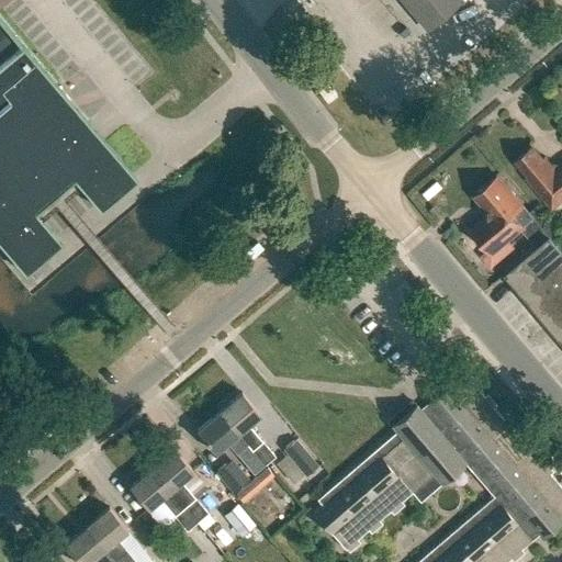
[(401,0),(423,25),(452,0),(401,0)]
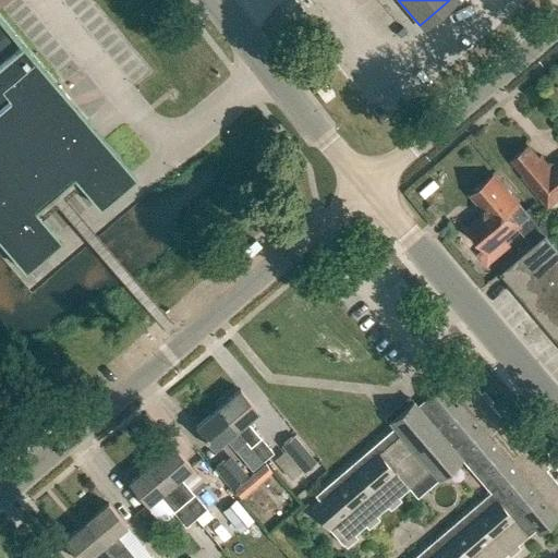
[(93,199),(96,204),(100,208),(136,178),(133,173),(105,140),(87,120),(60,87),(0,15),(0,241),(25,271),(43,256),(62,241),(58,237),(41,217),(35,208),(61,187),(73,177),(80,185),(93,199)]
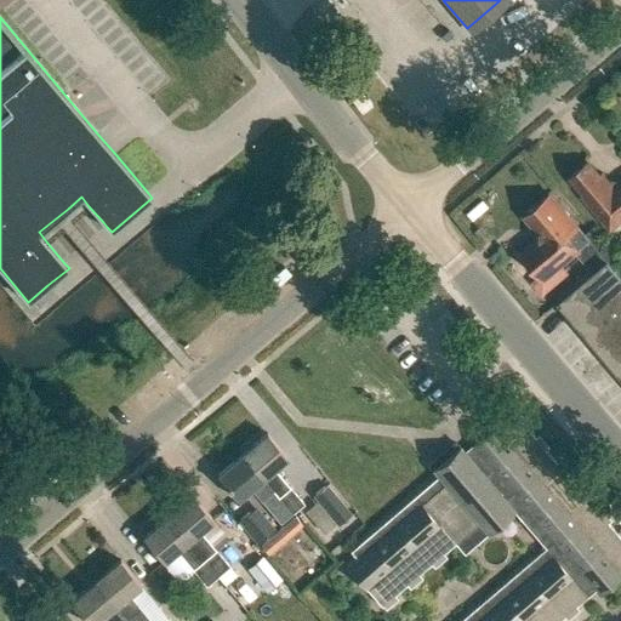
[(584,194),(581,197),(610,231),(620,221),(620,181),(619,183),(611,183),(602,172),(599,175),(588,161),(569,177),(584,194)]
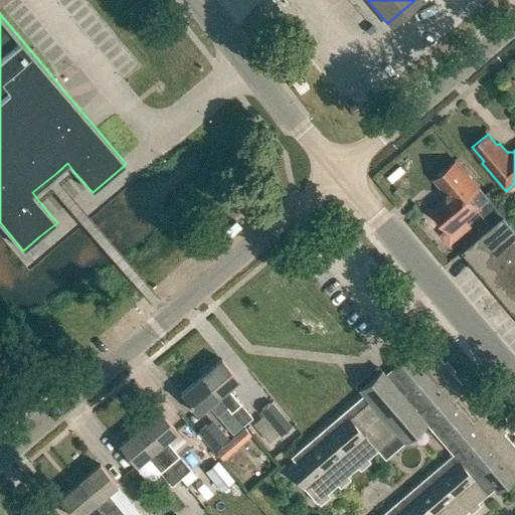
[(456,161),(435,179),(445,192),(445,200),(432,210),(451,232),(469,216),(471,217),(482,208),(480,206),(489,199),(456,161)]
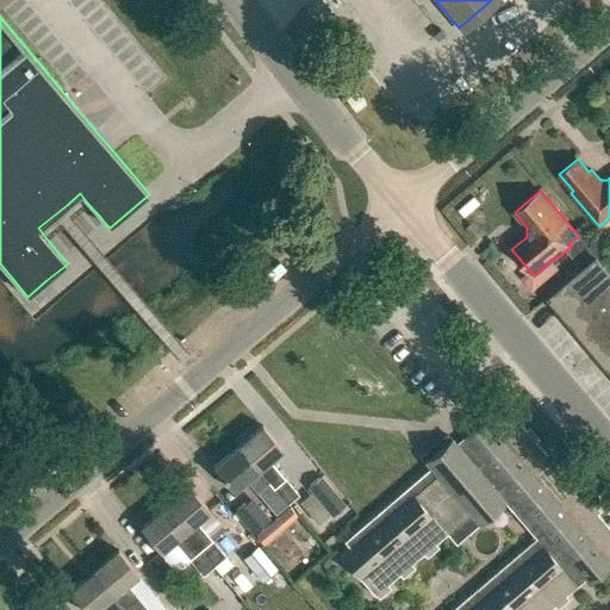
[(609,272),(597,257),(551,297),(609,366),(609,272)]
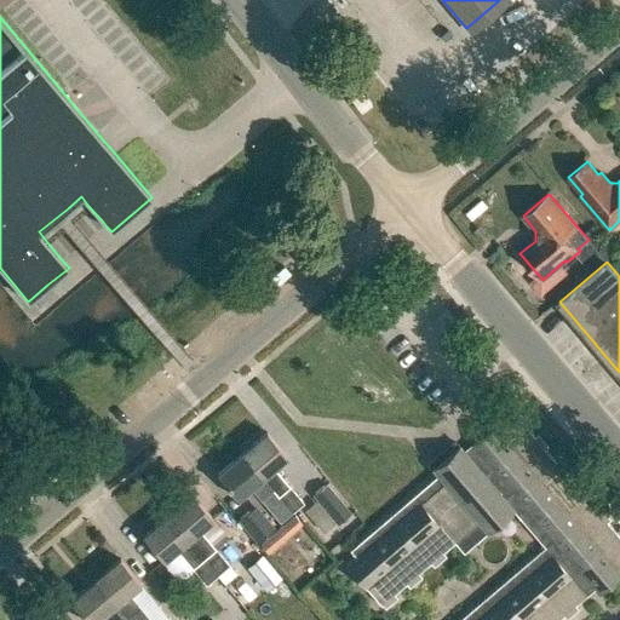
[(355,556),(346,564),(380,604),(382,603),(385,607),(397,597),(394,593),(395,593),(406,584),(409,586),(422,577),(418,573),(419,573),(430,562),(434,566),(446,555),(443,552),(443,551),(478,521),(487,532),(514,510),(544,546),(457,619),(556,619),(563,615),(566,618),(579,608),(575,604),(586,595),(581,589),(590,583),(597,592),(619,572),(619,535),(607,521),(610,518),(600,505),(596,509),(586,497),(590,494),(579,481),(575,484),(566,472),(569,470),(558,457),(555,460),(545,448),(547,446),(538,432),(534,436),(523,424),(527,422),(517,408),(514,412),(512,411),(471,446),(464,451),(458,443),(455,445),(436,455),(428,463),(432,468),(437,475),(434,478),(350,550),(355,556)]
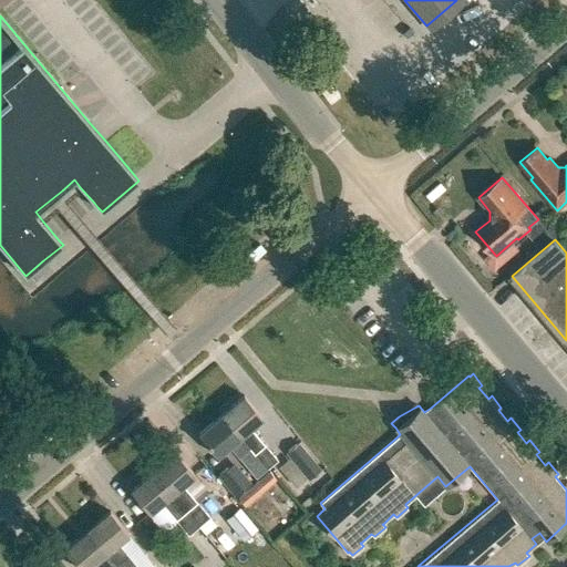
[(244,395),(220,414),(267,468),(277,460),(250,428),(261,418),(244,395)]
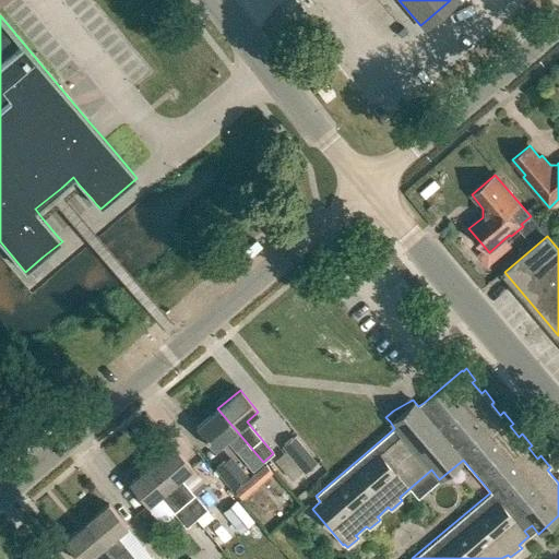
[(252,471),(263,462),(217,408),(195,427),(214,449),(227,438),(237,449),(236,451),(252,471)]
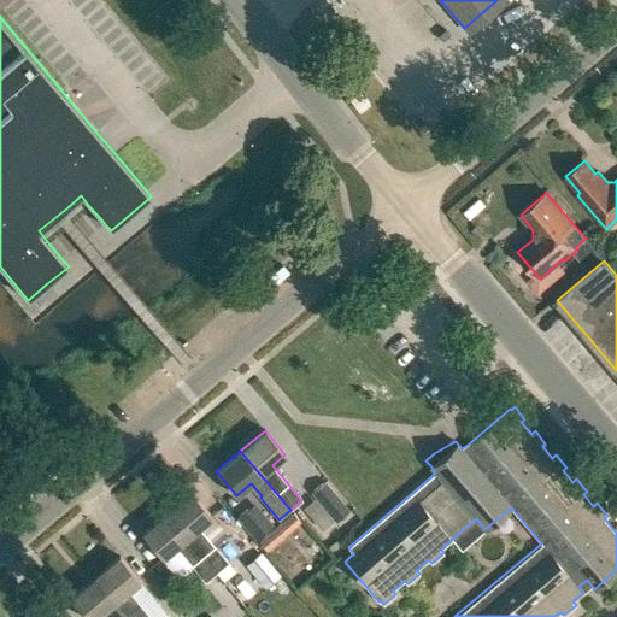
[(310,491),(334,522),(350,510),(324,479),(310,491)]
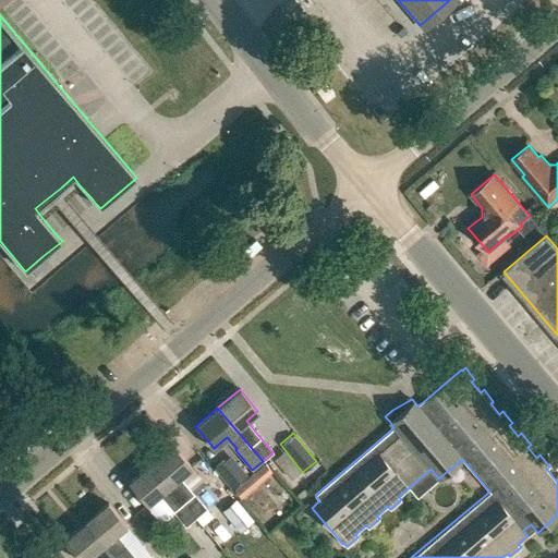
[(150,463),(195,518),(206,509),(189,488),(186,490),(178,478),(191,468),(172,446),(150,463)]
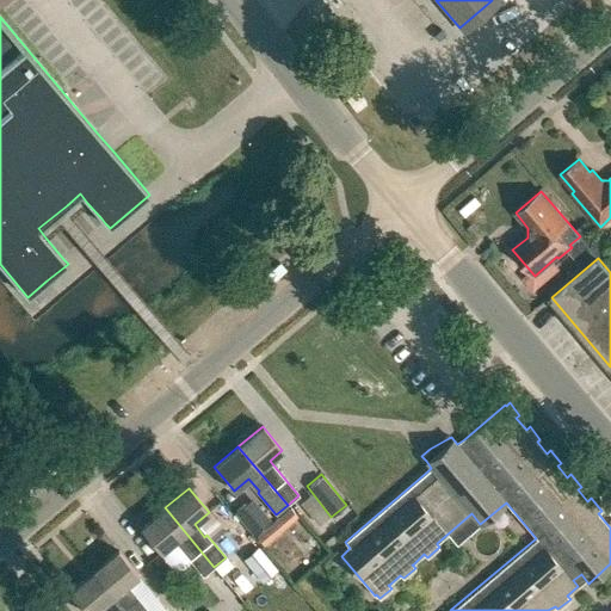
[(232,511),(248,532),(266,518),(250,497),(232,511)]
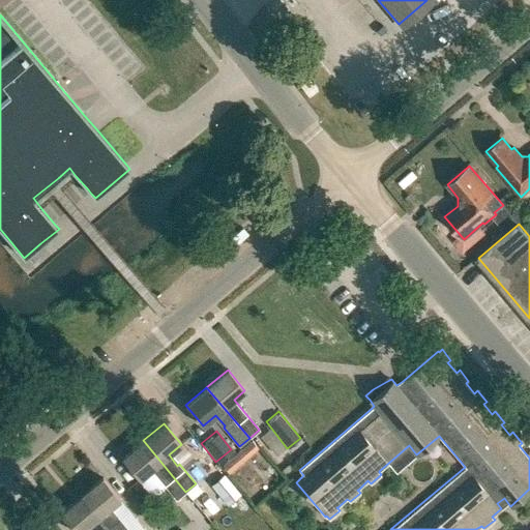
[(237,469),(268,449),(262,439),(230,459),(237,469)]
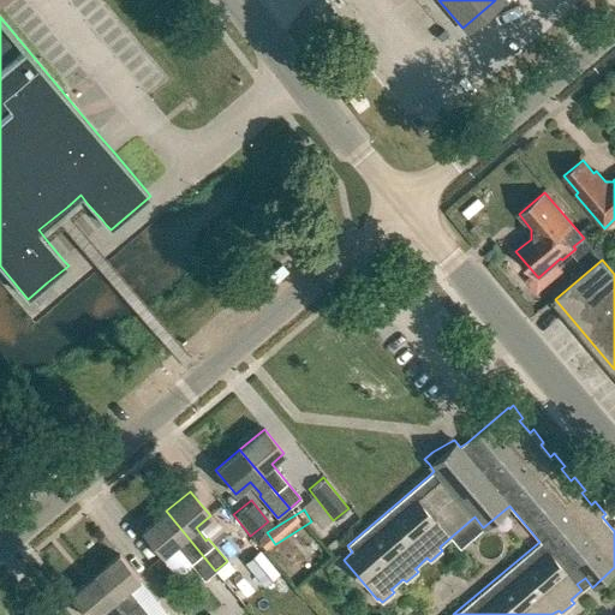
[(185,557),(204,580),(215,571),(166,511),(142,531),(162,555),(177,543),(187,556),(185,557)]
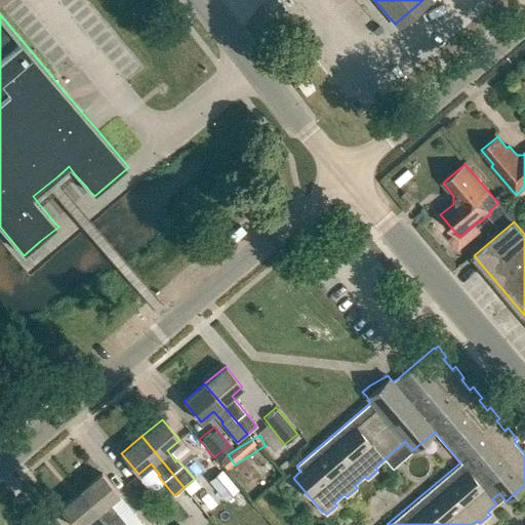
[(224,471),(210,481),(227,500),(239,489),(224,471)]
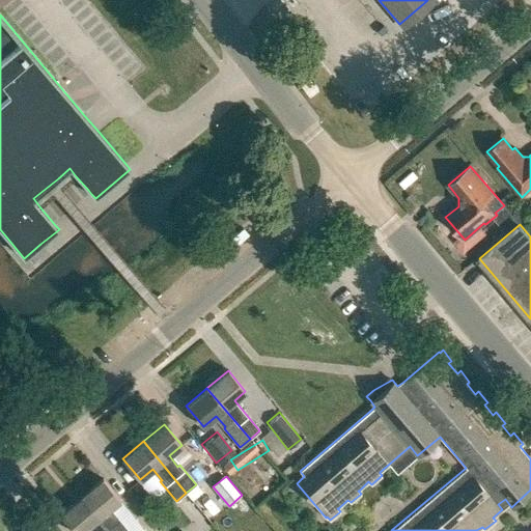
[(103,479),(82,497),(100,518),(108,527),(111,530),(128,530),(118,520),(116,521),(108,510),(120,500),(103,479)]
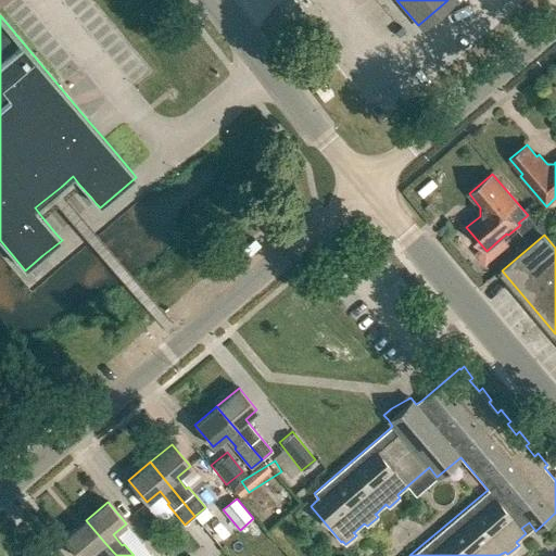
[(86,520),(63,540),(77,555),(87,555),(104,542),(86,520)]
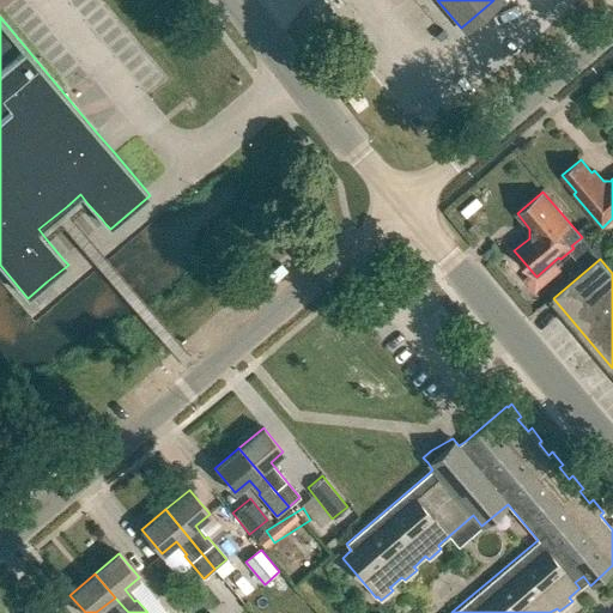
All buildings are outlined.
